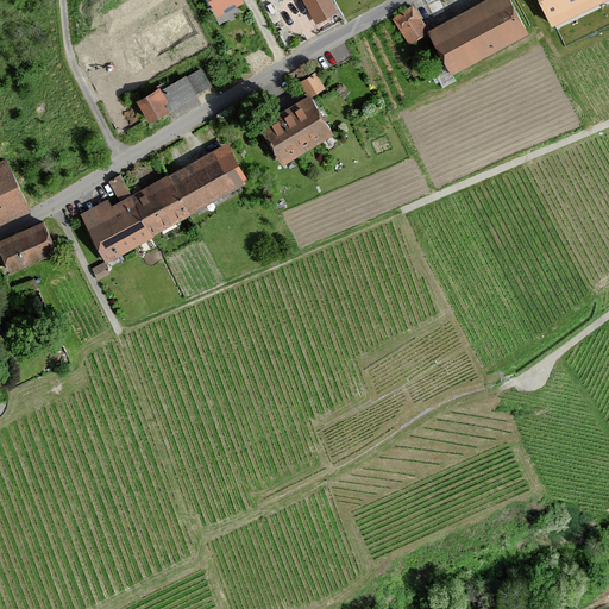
[(240,2),(239,0),(211,0),(219,14),(240,2)]
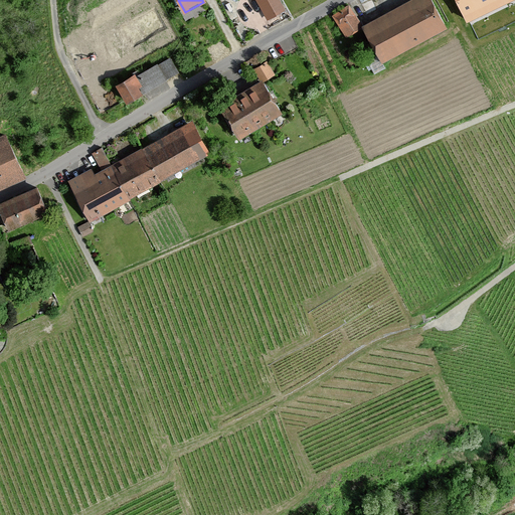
[(283,10),(277,0),(254,0),(266,19),(283,10)]
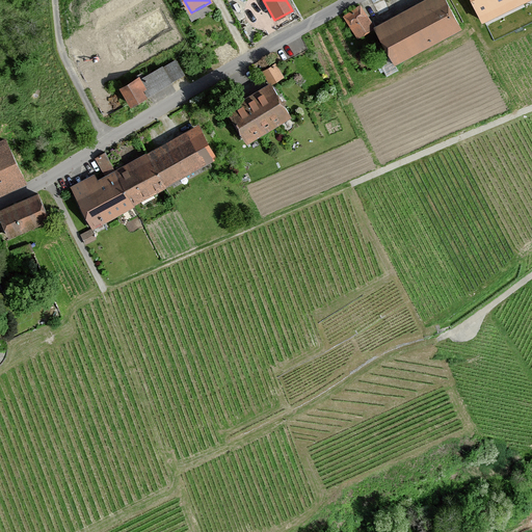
[(447,0),(429,0),(375,29),(396,68),(464,31),(447,0)]
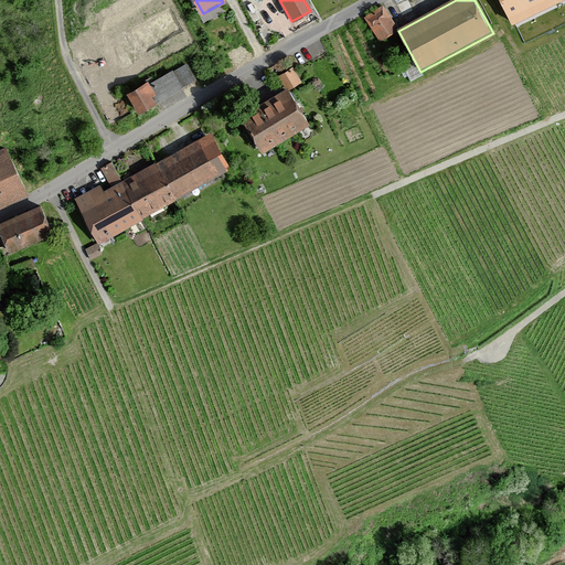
[(561,0),(501,0),(513,23),(561,0)]
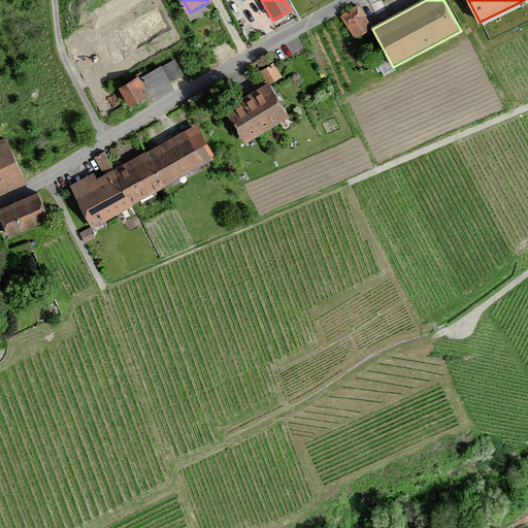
[(359,6),(340,18),(354,40),(372,29),(359,6)]
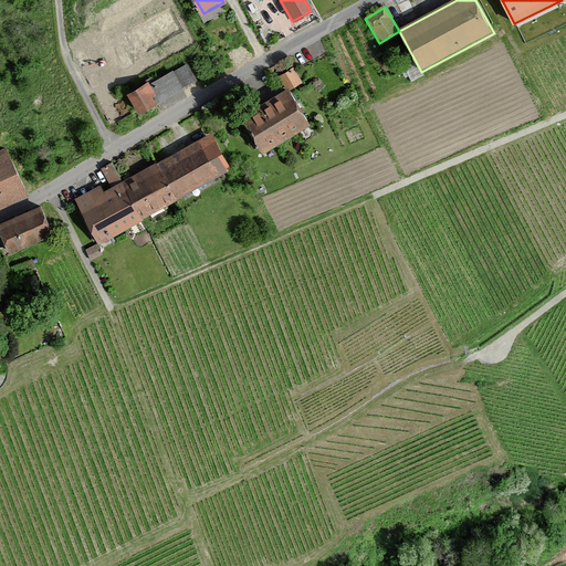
[(160,103),(198,82),(188,65),(150,85),(160,103)]
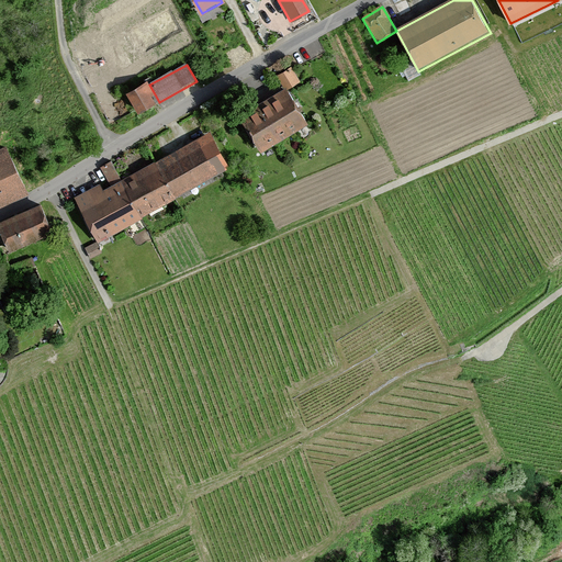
[(290,68),(276,77),(284,91),(299,83),(290,68)]
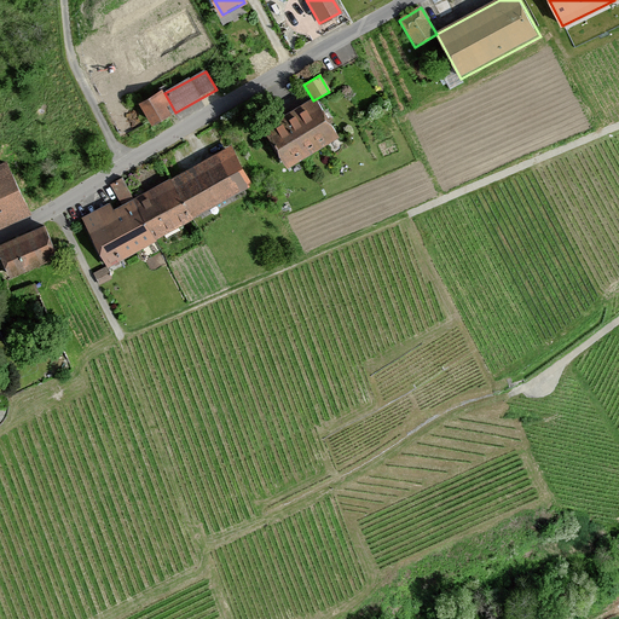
[(154,126),(175,113),(165,93),(162,90),(139,104),(154,126)]
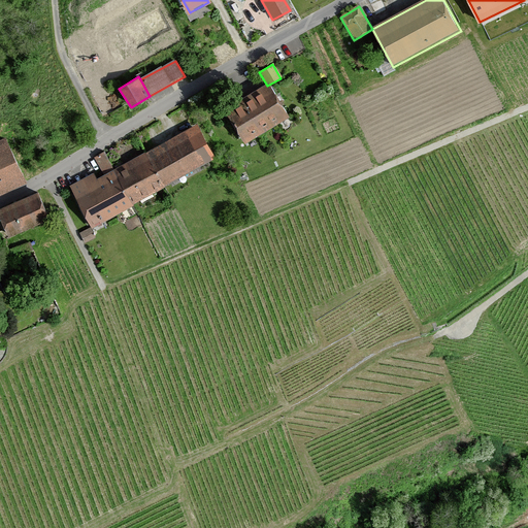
[(272,85),(226,109),(244,143),(291,119),(272,85)]
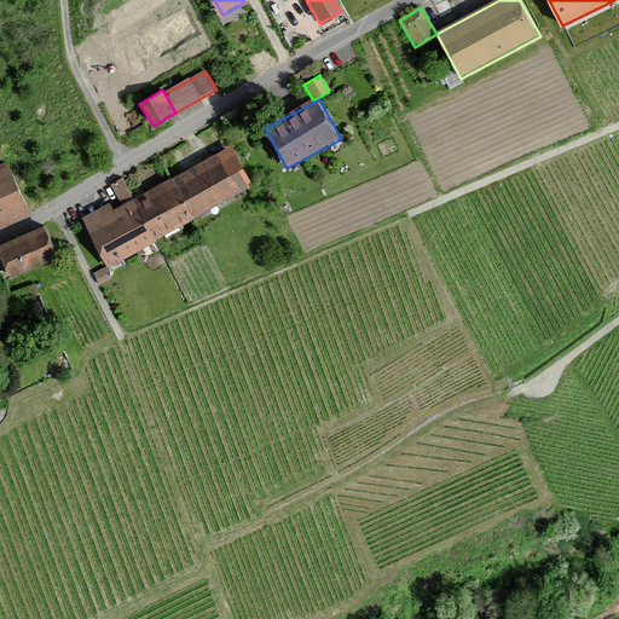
[(232,148),(173,180),(196,223),(255,189),(232,148)]
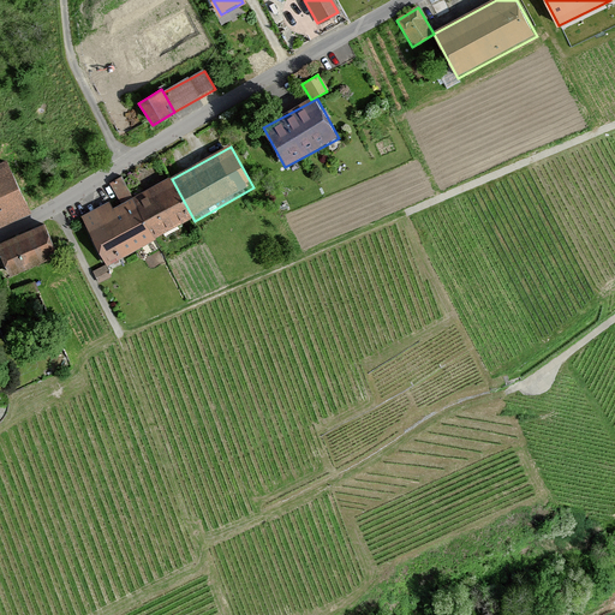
[(9,162),(0,165),(0,230),(33,216),(9,162)]
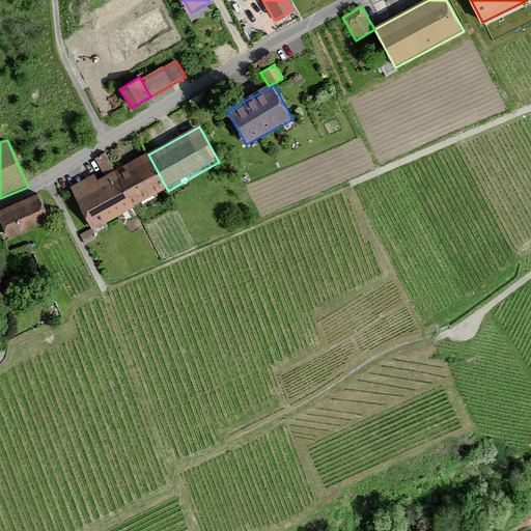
[(114,170),(105,155),(93,161),(103,176),(114,170)]
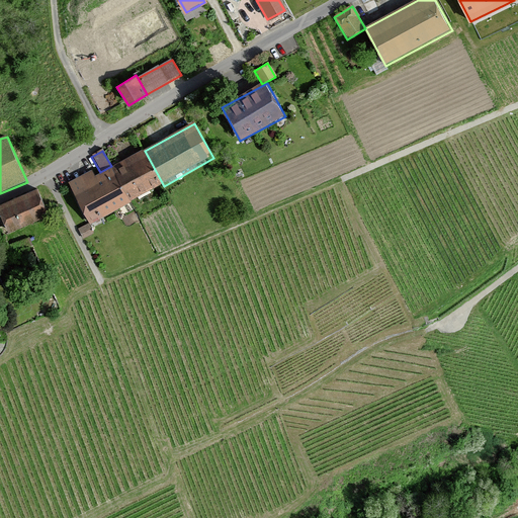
[(145,151),(113,168),(132,204),(164,186),(145,151)]
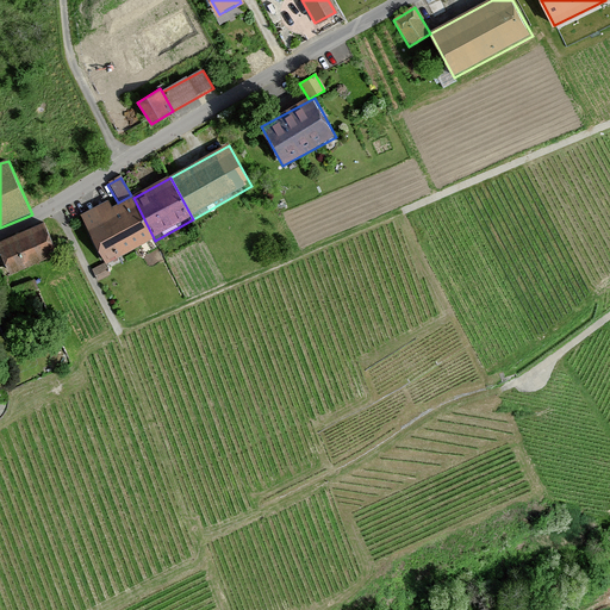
[(109,201),(81,215),(109,268),(155,241),(134,198),(111,206),(109,201)]
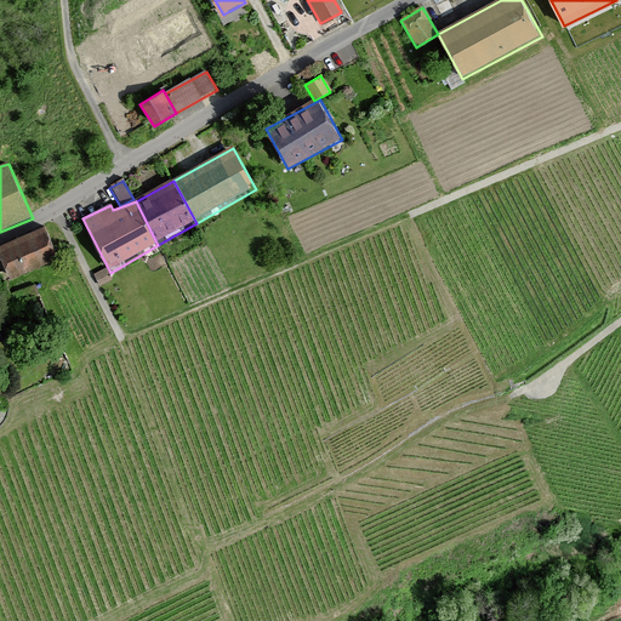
[(47,227),(0,245),(0,254),(10,279),(61,260),(47,227)]
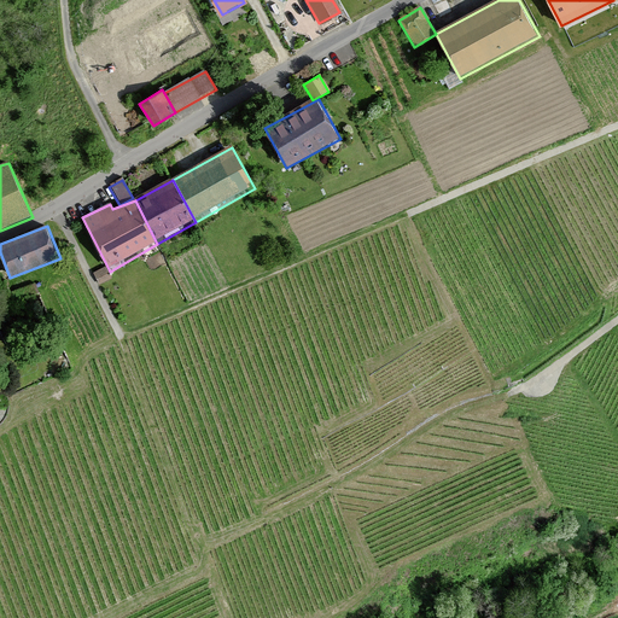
[(99,287),(111,281),(106,270),(93,278),(99,287)]
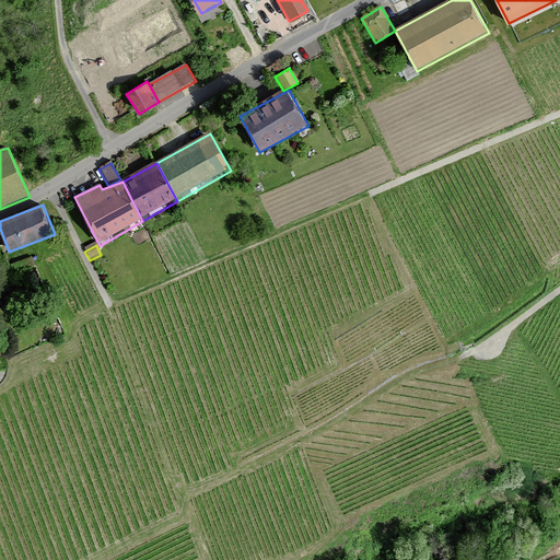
[(42,268),(37,256),(19,263),(24,276),(42,268)]
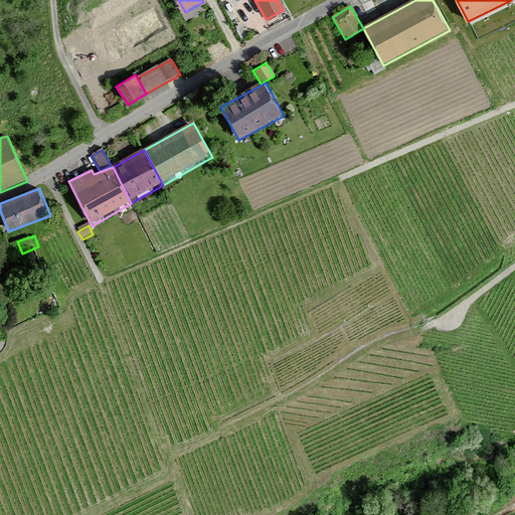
All buildings are outlined.
